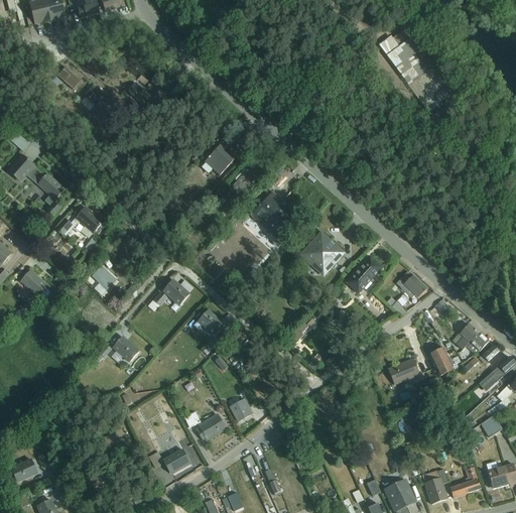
[(43,22),(50,20),(45,0),(33,0),(29,1),(34,23),(43,21),(43,22)]
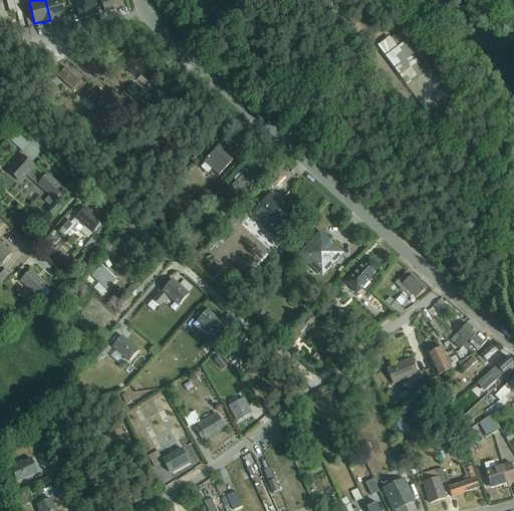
[(45,0),(50,20),(57,18),(57,17),(65,15),(61,0),(45,0)]
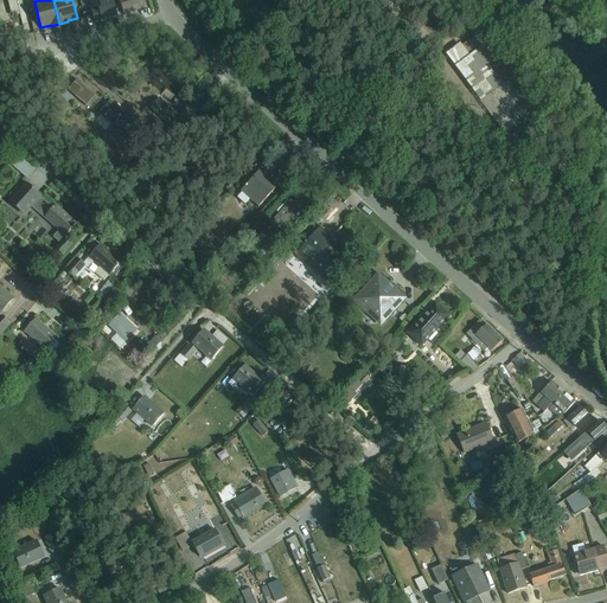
[(116,13),(113,0),(100,0),(101,5),(91,7),(95,19),(116,13)]
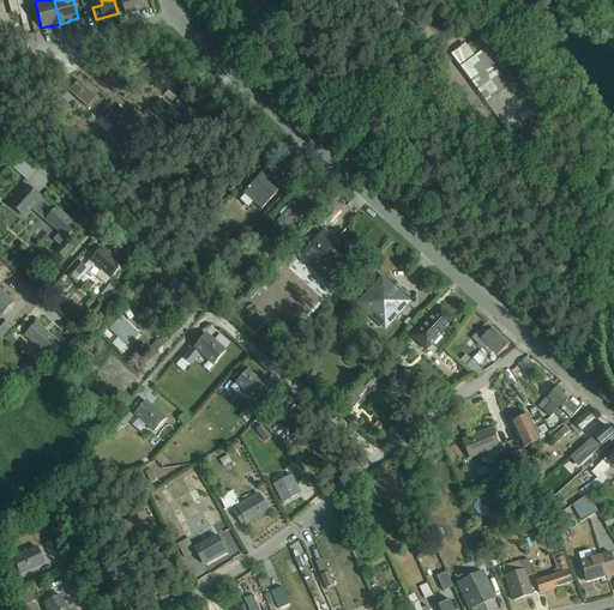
[(121,0),(125,12),(149,4),(146,0),(121,0)]
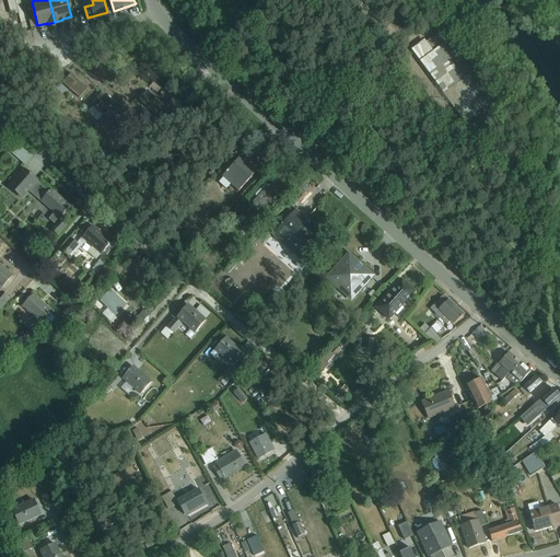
[(451,36),(439,45),(462,77),(450,85),(450,86),(443,92),(463,118),(475,109),(477,113),(498,97),(489,85),(486,88),(473,70),(475,68),(451,36)]
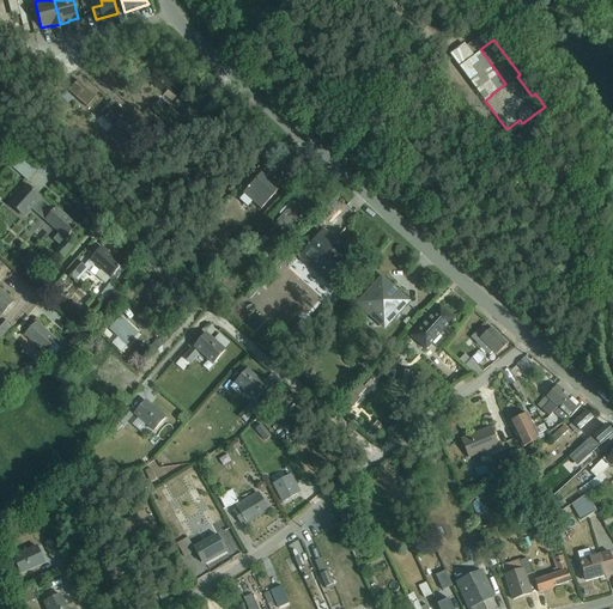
[(84,109),(65,121),(74,135),(95,123),(84,109)]
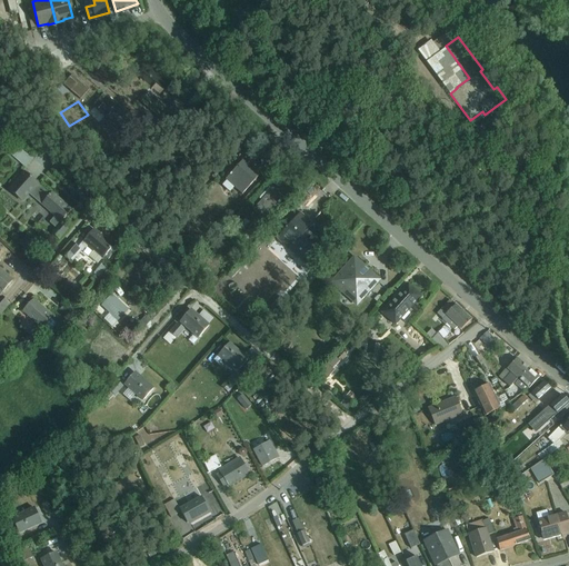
[(86,131),(99,148),(105,145),(91,128),(86,131)]
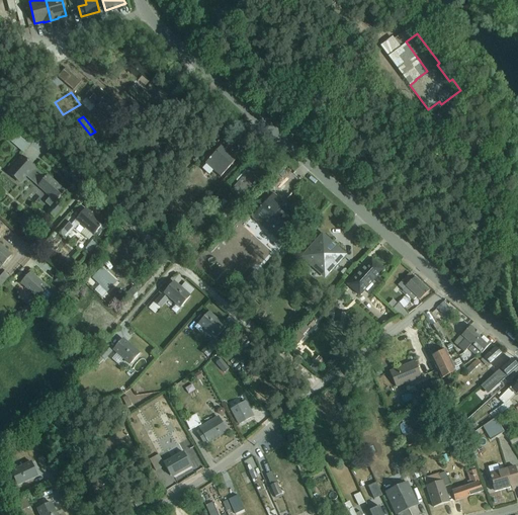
[(8,119),(4,125),(9,130),(14,124),(8,119)]
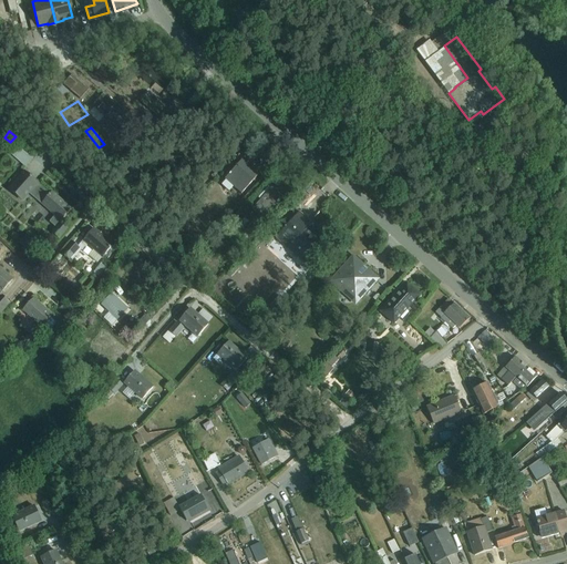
[(6,147),(26,164),(33,155),(14,137),(6,147)]
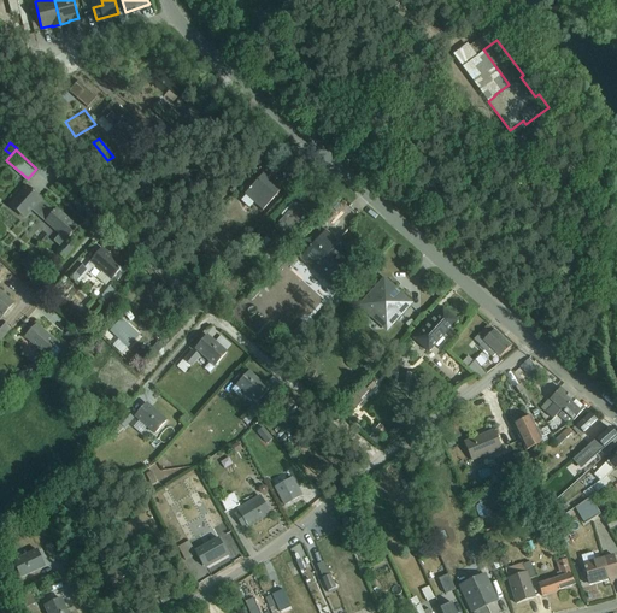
[(203,192),(211,171),(200,165),(191,186),(203,192)]
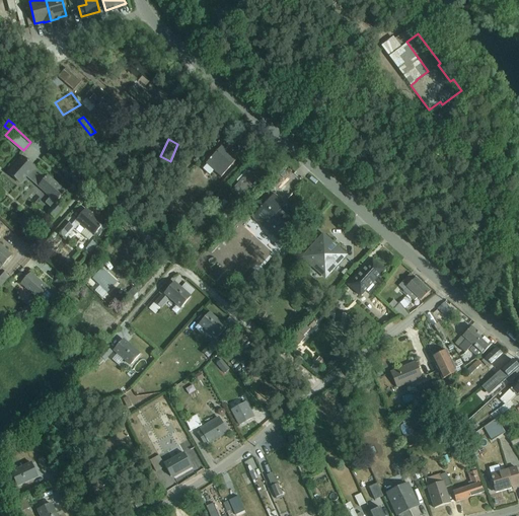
[(210,173),(213,168),(220,174),(235,157),(221,145),(207,162),(203,167),(210,173)]
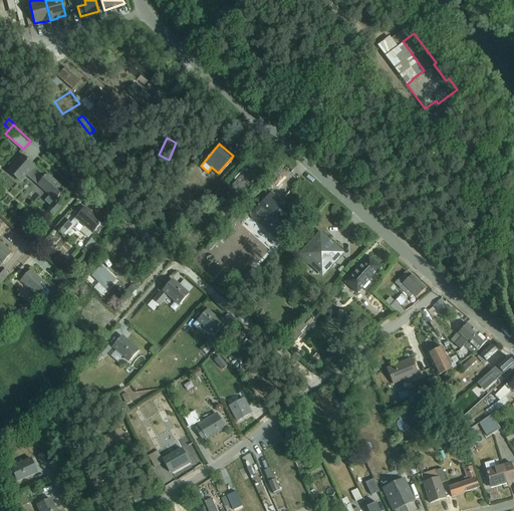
[(34,164),(34,163),(22,153),(8,170),(20,180),(26,173),(34,164)]
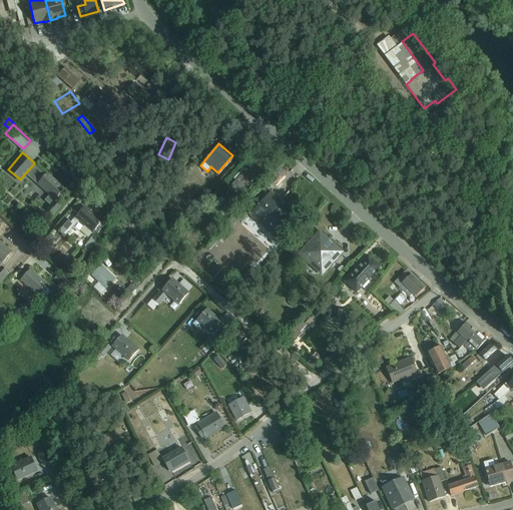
[(46,171),(45,173),(34,163),(26,172),(32,177),(37,182),(45,188),(49,192),(45,197),(50,202),(46,207),(53,213),(61,204),(56,199),(57,197),(56,196),(64,186),(46,171)]
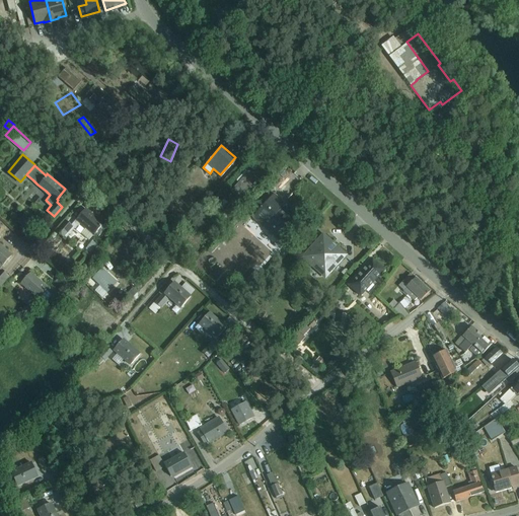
[(248,168),(230,189),(240,198),(258,177),(257,176),(257,177),(249,169),(248,168)]
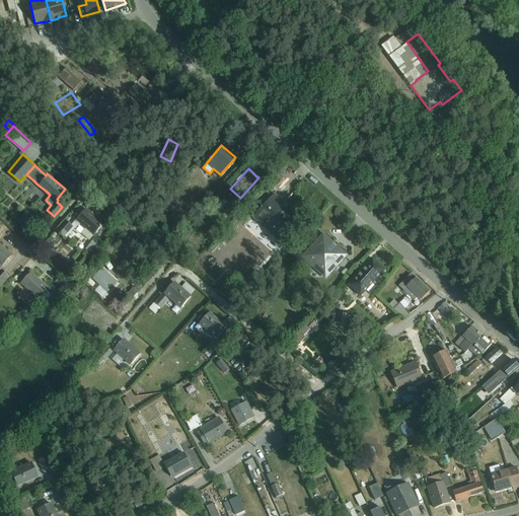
[(251,215),(279,239),(297,219),(282,206),(285,203),(286,204),(287,203),(274,191),(251,215)]
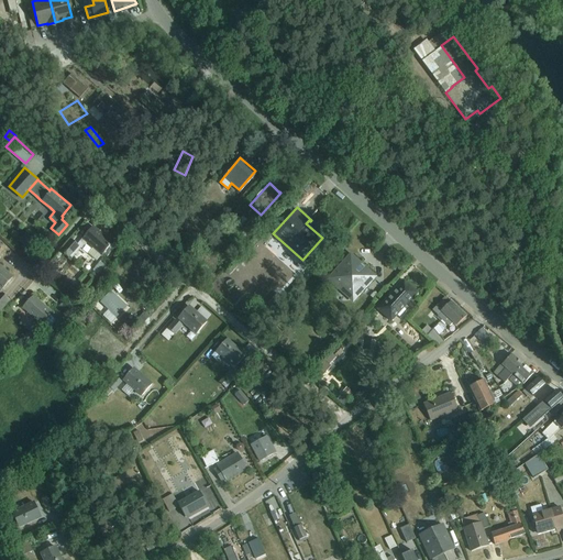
[(238,227),(247,217),(243,213),(233,223),(238,227)]
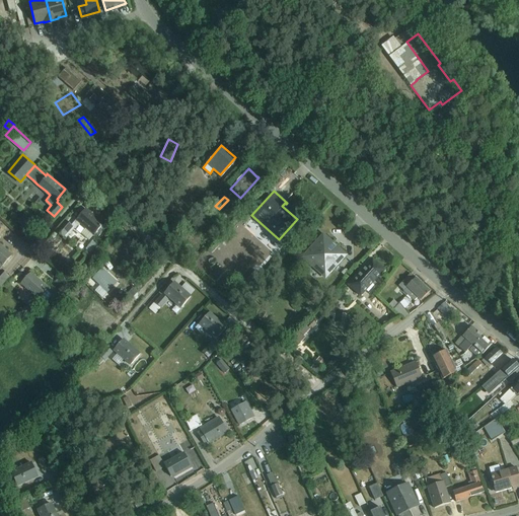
[(94,232),(97,235),(103,228),(100,226),(103,222),(85,207),(75,218),(80,222),(85,226),(81,231),(89,238),(93,233),(94,232)]
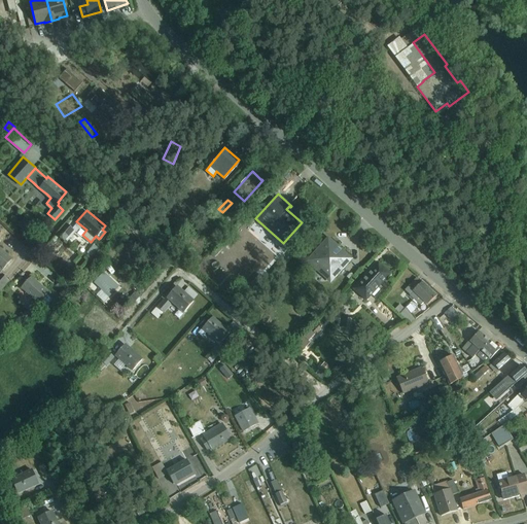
[(66,221),(57,233),(65,239),(65,238),(67,239),(70,236),(71,237),(74,234),(72,233),(76,229),(81,225),(76,221),(72,226),(66,221)]
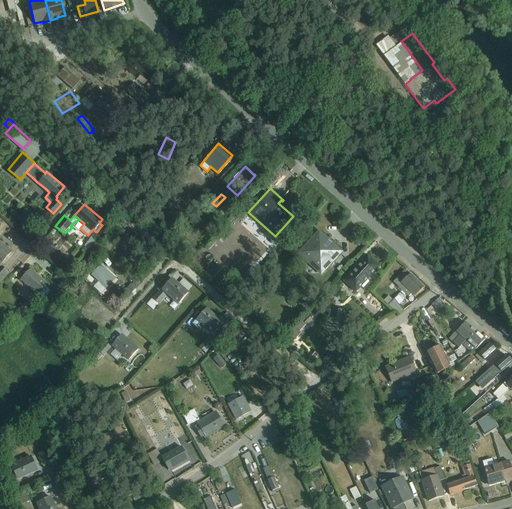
[(30,235),(37,227),(29,220),(22,228),(30,235)]
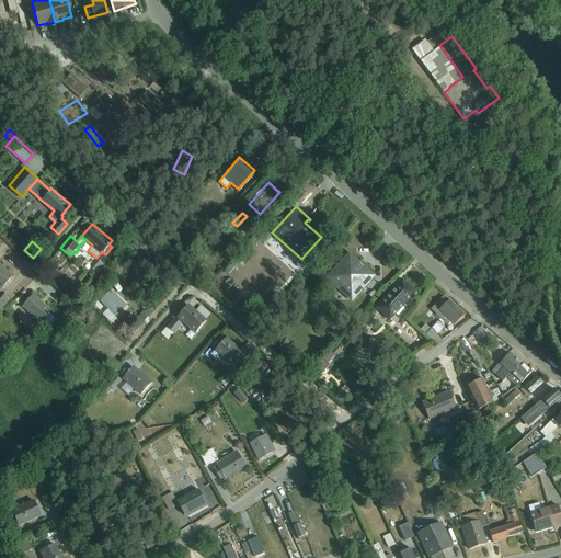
[(350,254),(328,279),(348,297),(370,274),(350,254)]
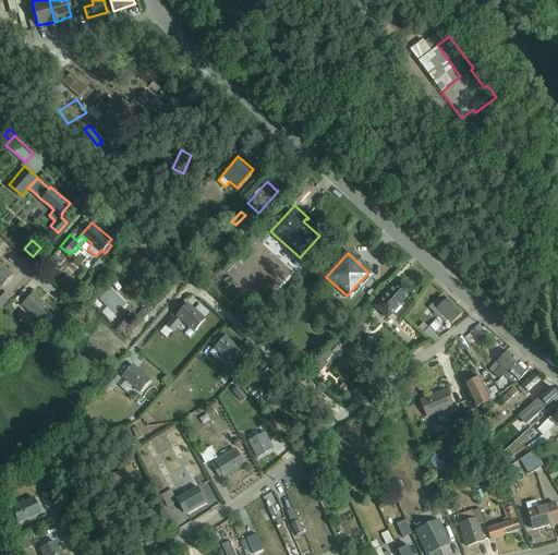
[(0,284),(1,285),(13,272),(0,260),(0,284)]
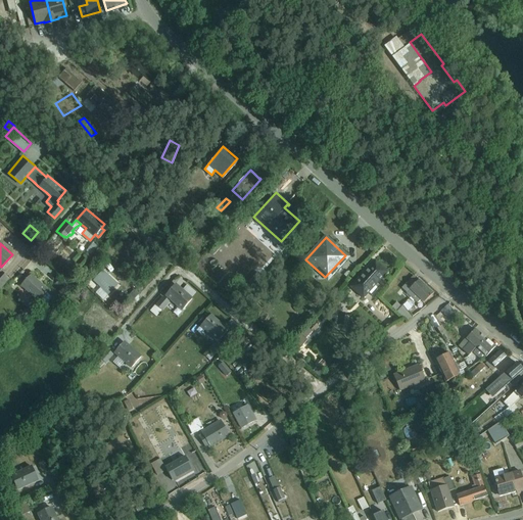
[(194,260),(199,253),(192,247),(187,253),(194,260)]
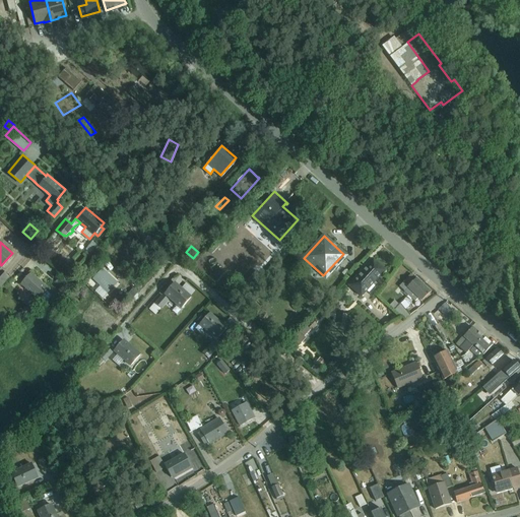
[(373,257),(348,283),(361,295),(380,274),(385,268),(373,257)]
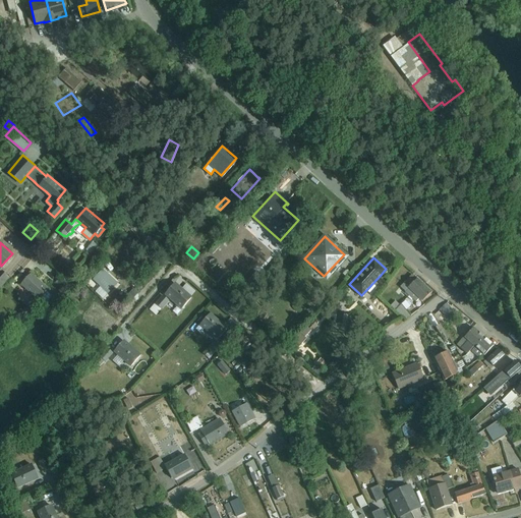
[(102,267),(93,277),(100,284),(95,289),(103,296),(108,291),(117,281),(102,267)]
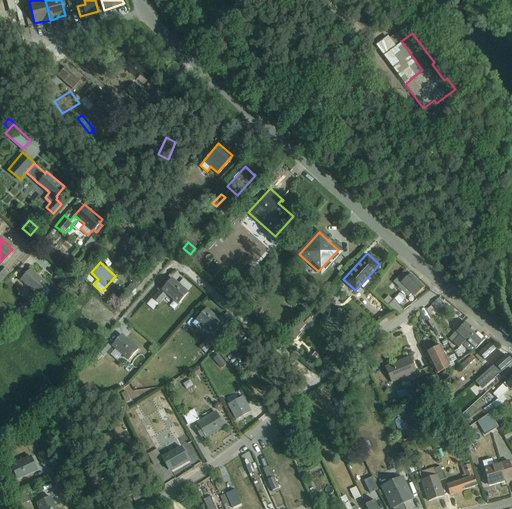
[(0,281),(10,271),(2,263),(0,265),(0,281)]
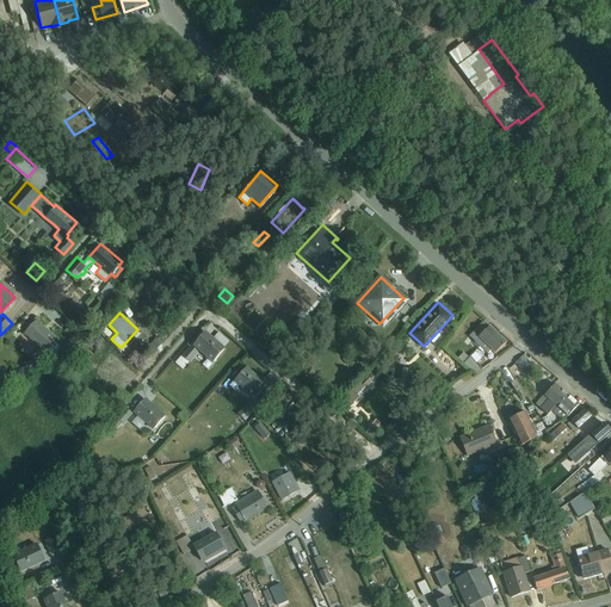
[(301,314),(284,333),(292,340),(309,321),(301,314)]
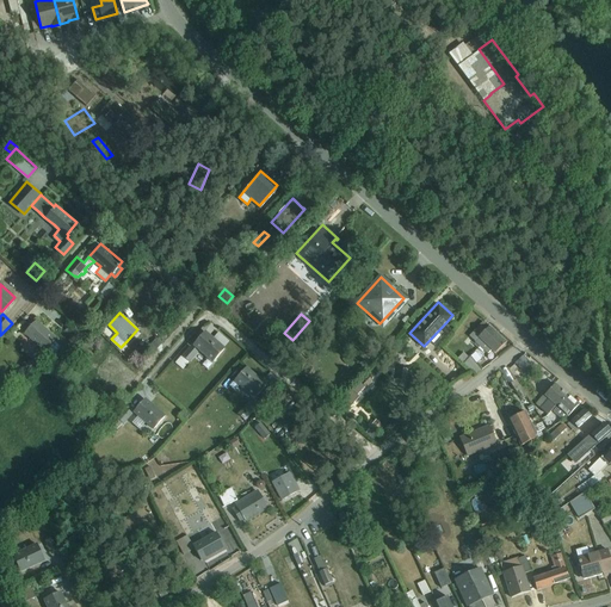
[(24,332),(44,351),(45,348),(53,355),(63,344),(56,338),(57,336),(36,317),(24,332)]
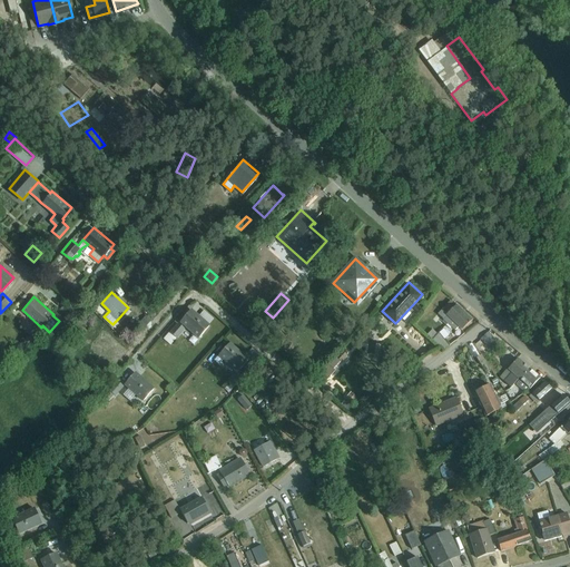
[(451,297),(436,312),(443,318),(457,303),(451,297)]
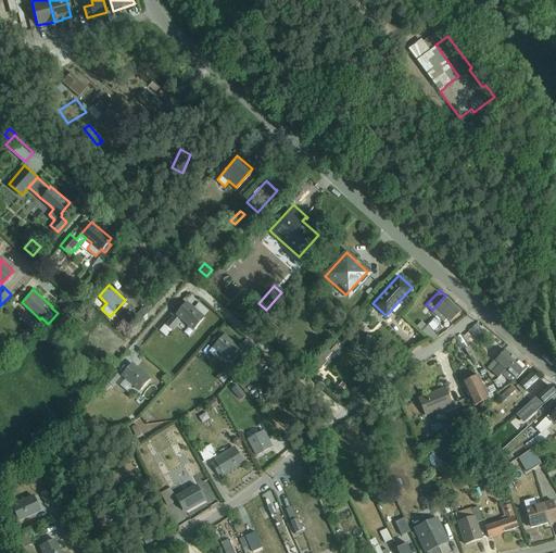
[(59,300),(68,309),(76,300),(65,291),(59,300)]
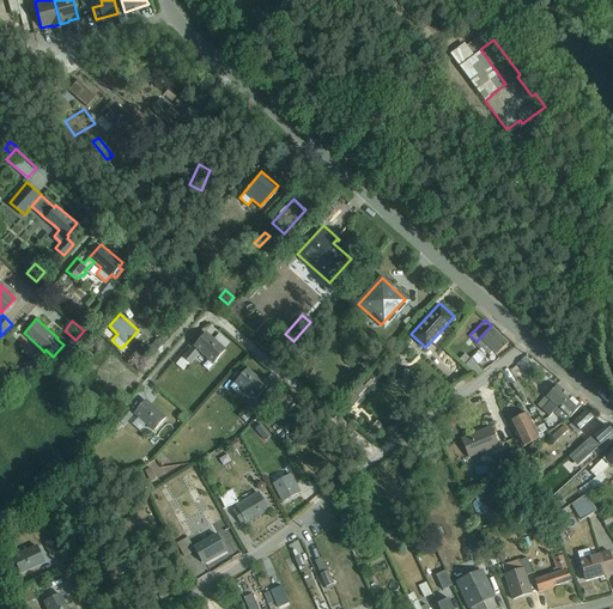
[(477,341),(475,343),(484,351),(485,349),(489,353),(493,348),(497,352),(508,341),(491,326),(477,341)]
